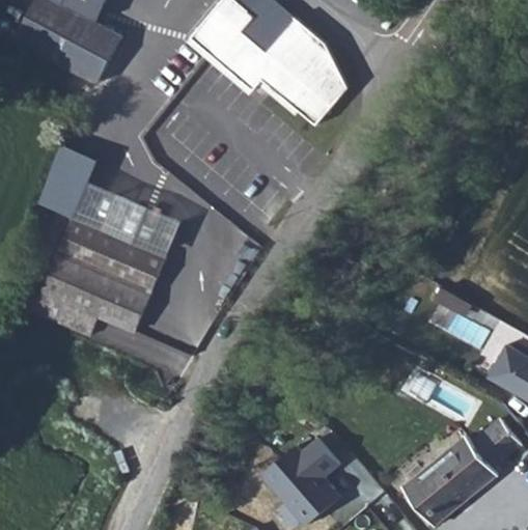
[(96,83),(121,36),(49,0),(31,0),(11,39),(96,83)]
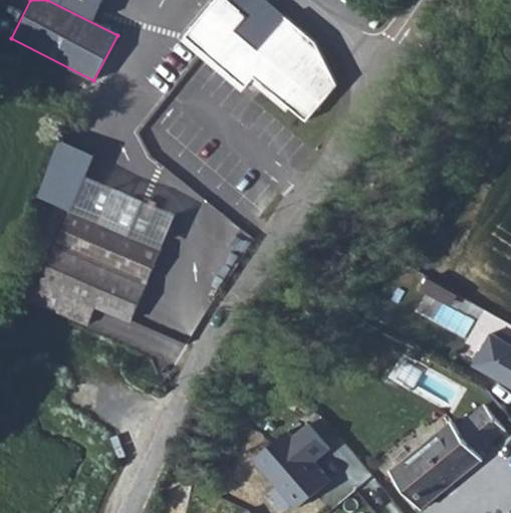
[(57,0),(94,16),(101,0),(57,0)]
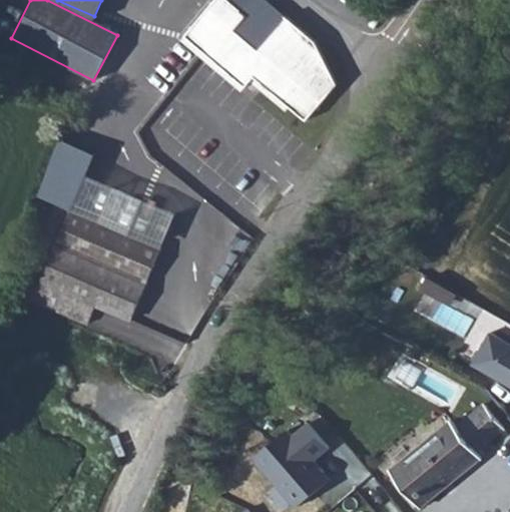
[(214,0),(183,36),(244,88),(253,77),(305,121),(335,86),(314,42),(265,0),(248,0),(239,11),(226,0),(214,0)]
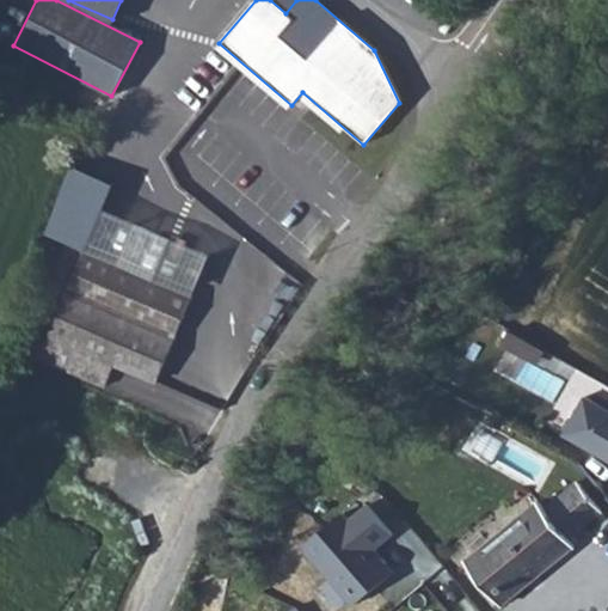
[(154,383),(209,256),(176,242),(159,282),(84,251),(40,343),(32,358),(102,388),(111,365),(154,383)]
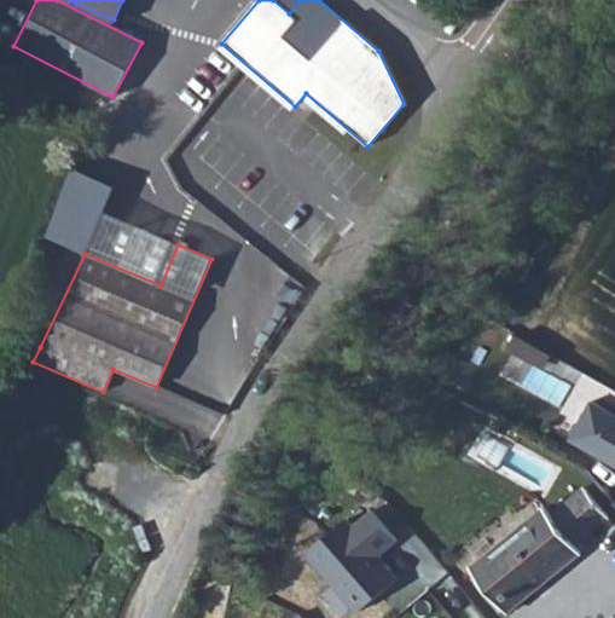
[(40,347),(85,254),(68,248),(23,340),(40,347)]
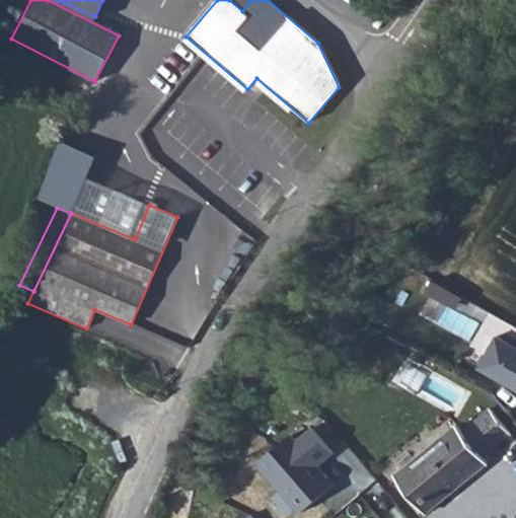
[(432,280),(418,272),(412,282),(426,291),(432,280)]
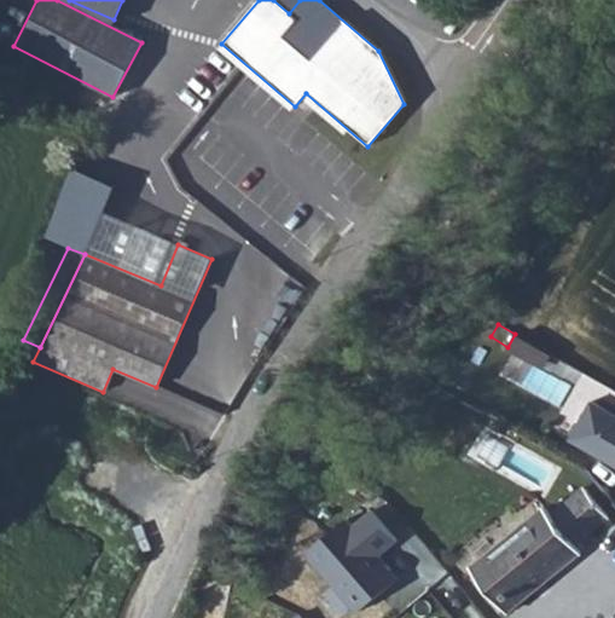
[(532,345),(515,334),(508,347),(524,357),(532,345)]
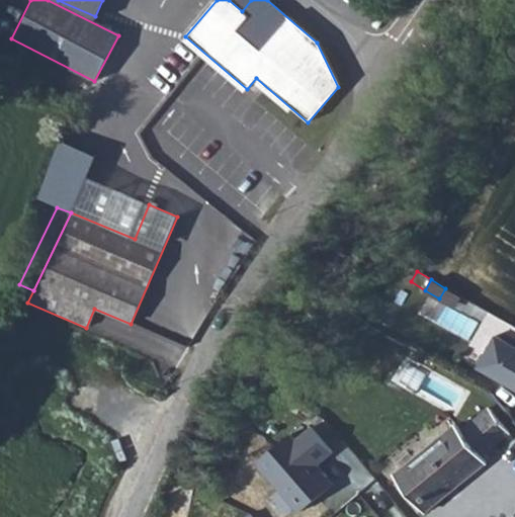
[(514,348),(493,336),(484,352),(500,361),(490,378),(514,392),(514,348)]
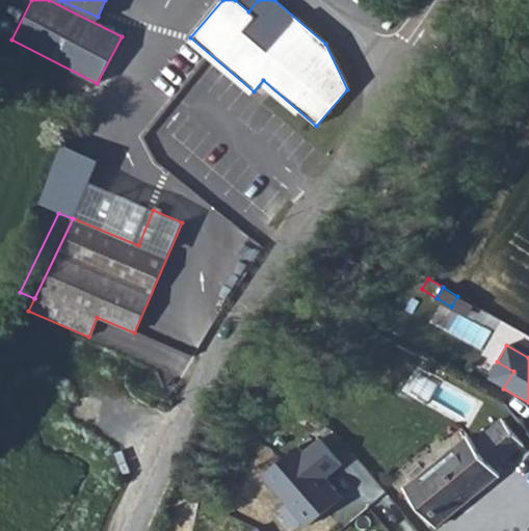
[(513,371),(497,362),(487,378),(503,389),(513,371)]
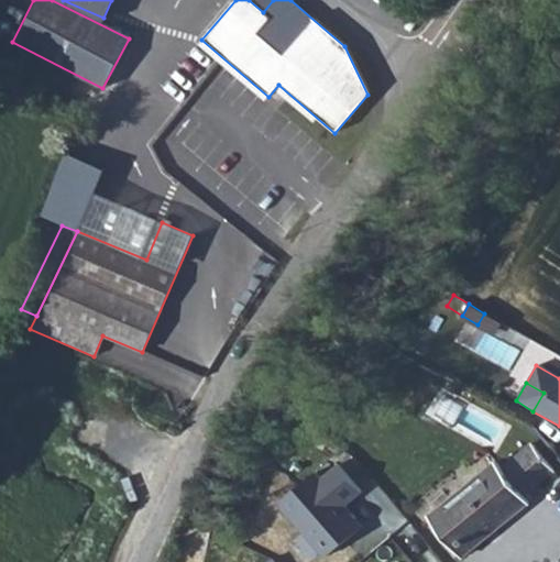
[(522,496),(552,471),(530,444),(500,470),(494,463),(427,517),(460,558),(527,503),(522,496)]
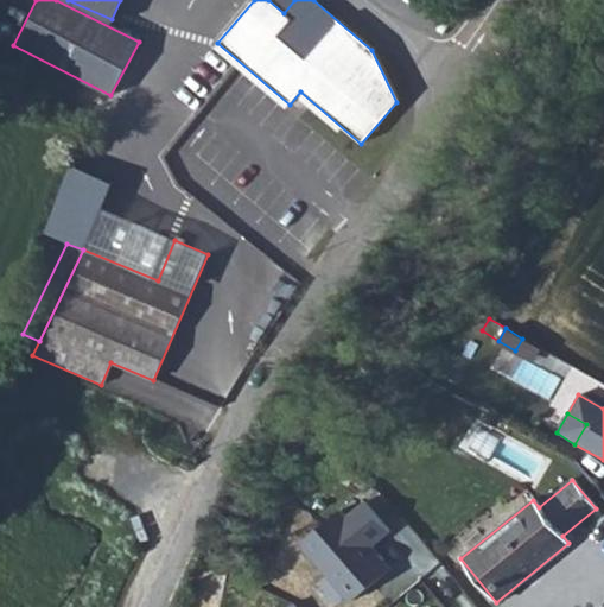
[(339,507),(299,541),(349,600),(386,570),(377,562),(381,558),(370,544),(388,530),(363,500),(345,514),(339,507)]
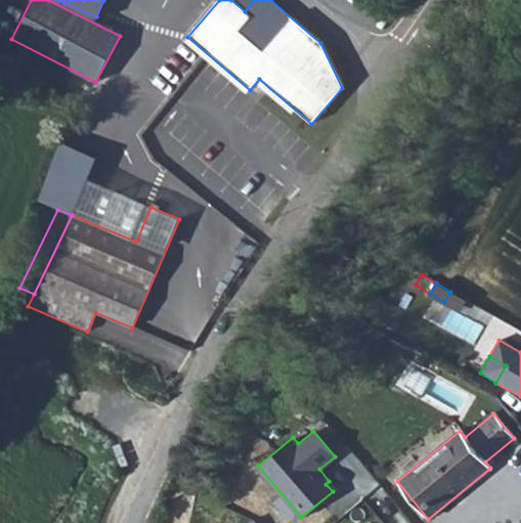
[(336,489),(329,481),(326,484),(333,491),(336,489)]
